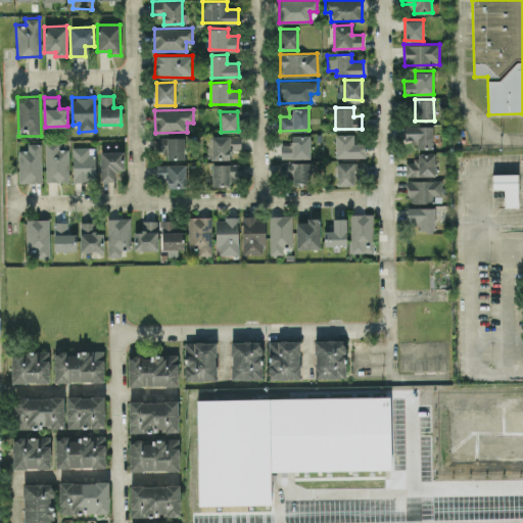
[(432,125),(405,126),(405,139),(417,139),(417,148),(433,147),(432,125)]
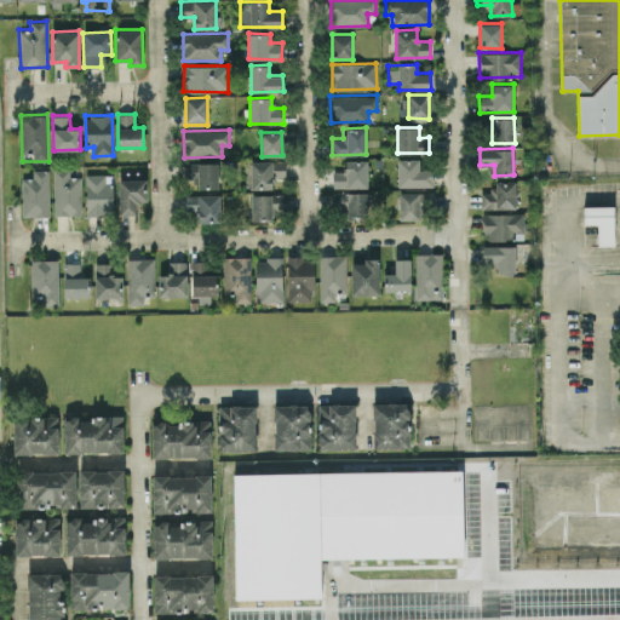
[(432,185),(432,170),(419,170),(419,159),(397,159),(399,187),(432,185)]
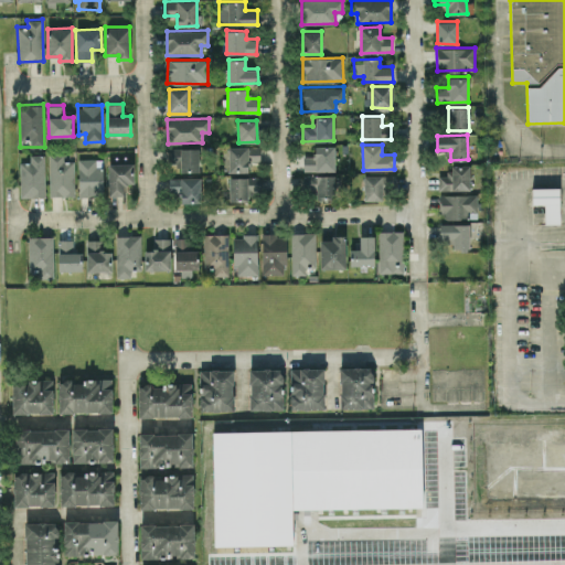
[(260,147),(227,146),(227,171),(248,172),(248,161),(259,161),(260,147)]
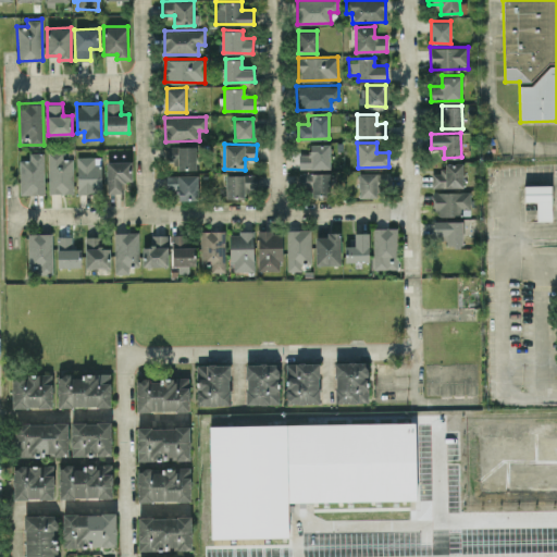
[(330,144),(310,144),(310,153),(299,153),(299,169),(330,168),(330,144)]
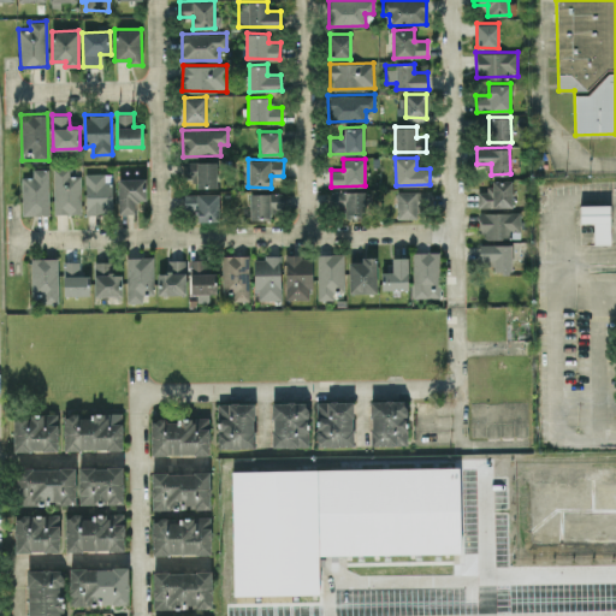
[(217,161),(185,161),(187,177),(196,177),(196,188),(217,187),(217,161)]
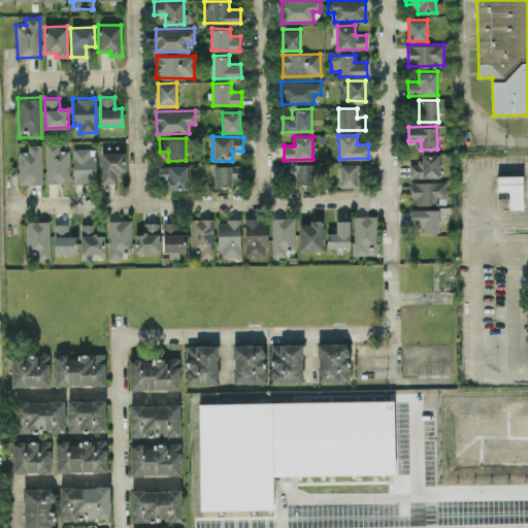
[(69,183),(69,150),(60,150),(59,143),(45,144),(45,184),(69,183)]
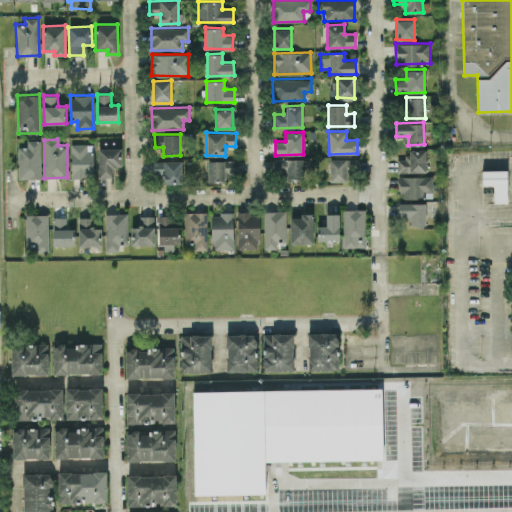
[(40,178),(40,140),(27,140),(27,146),(18,147),(18,178),(40,178)]
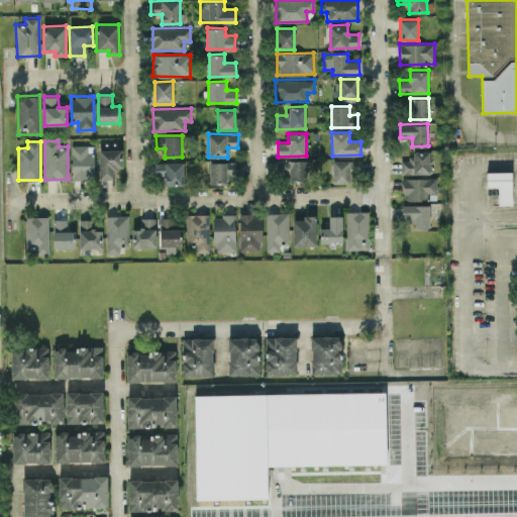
[(92,144),(71,145),(72,180),(93,179),(92,144)]
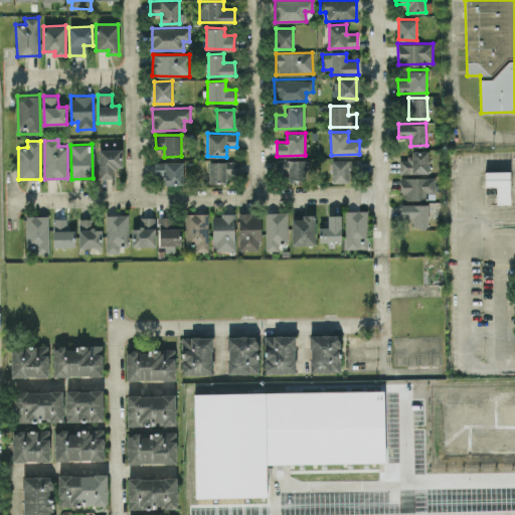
[(99,178),(114,178),(114,167),(122,167),(121,148),(99,149),(99,178)]
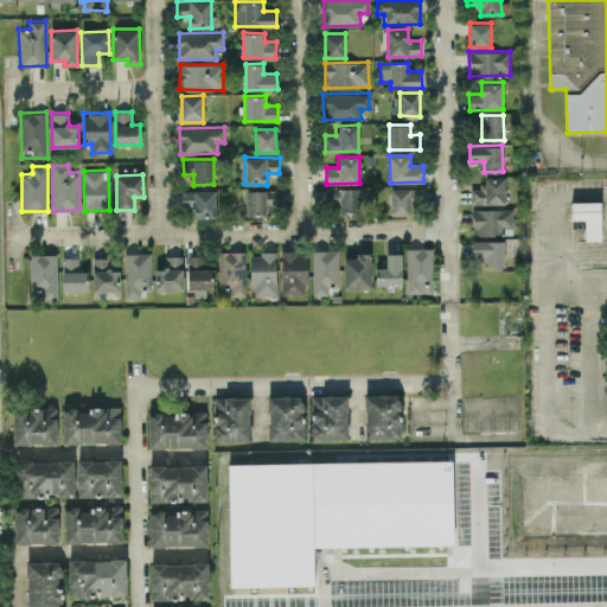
[(505,203),(504,177),(481,178),(481,187),(471,187),(471,204),(505,203)]
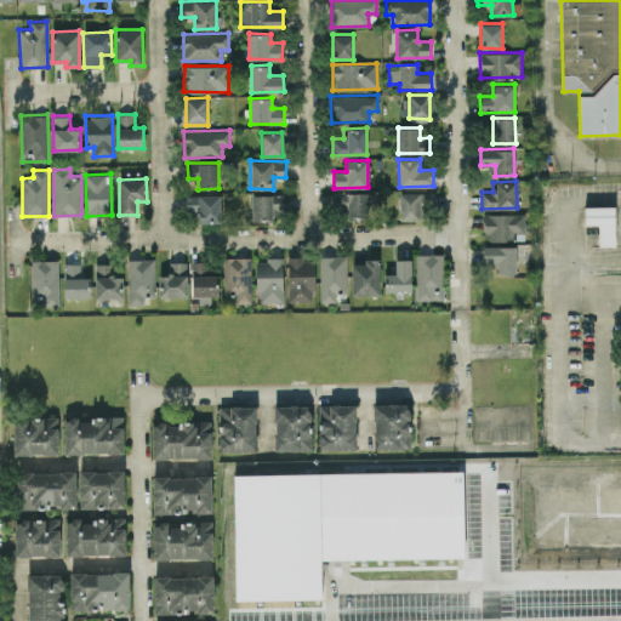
[(368,192),(331,193),(331,210),(347,210),(347,217),(369,216),(368,192)]
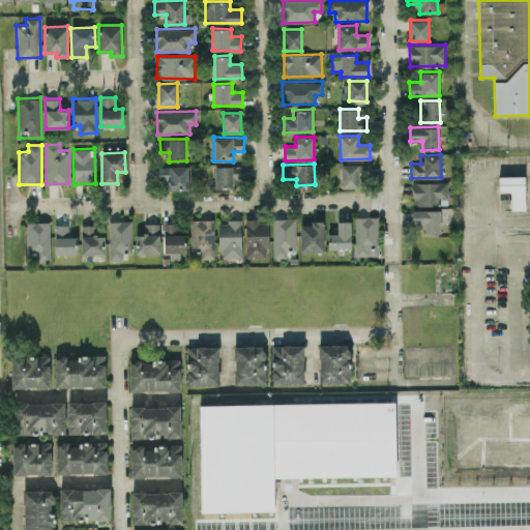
[(342,187),(359,187),(358,177),(363,177),(363,164),(341,165),(342,187)]
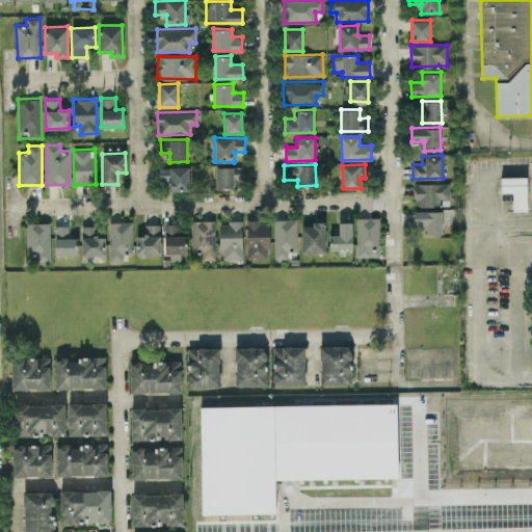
[(215,166),(216,189),(233,189),(233,180),(245,180),(244,165),(215,166)]
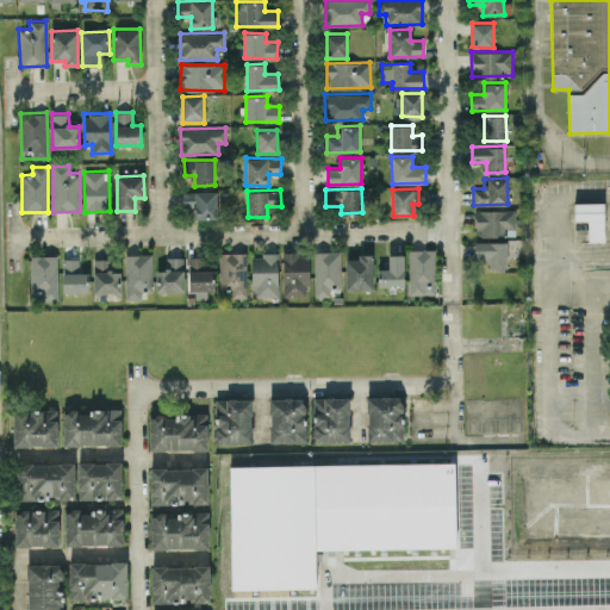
[(192,219),(216,218),(216,191),(182,192),(182,207),(192,207),(192,219)]
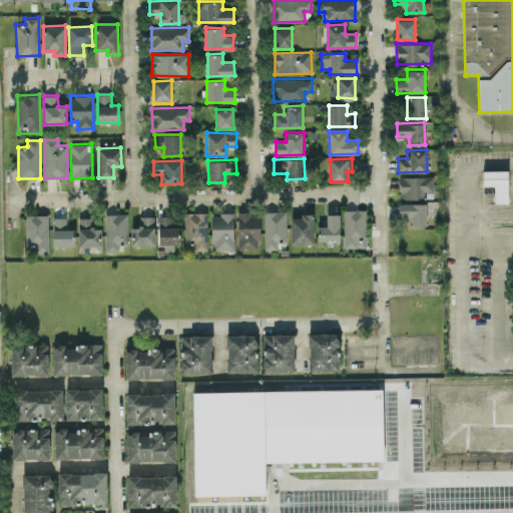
[(508,170),(483,170),(483,185),(494,184),(494,202),(508,202),(508,170)]
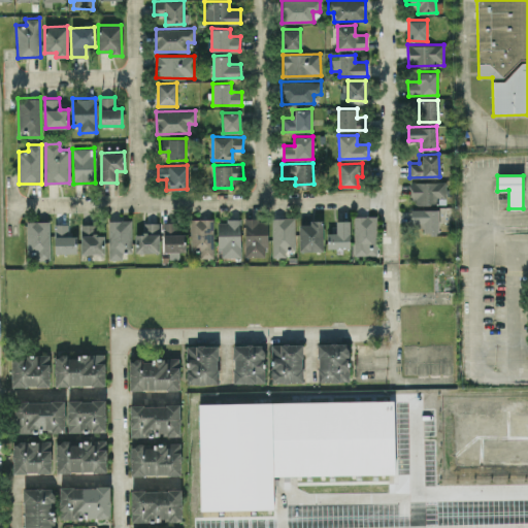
[(411,182),(411,204),(437,204),(437,196),(446,196),(446,182),(411,182)]
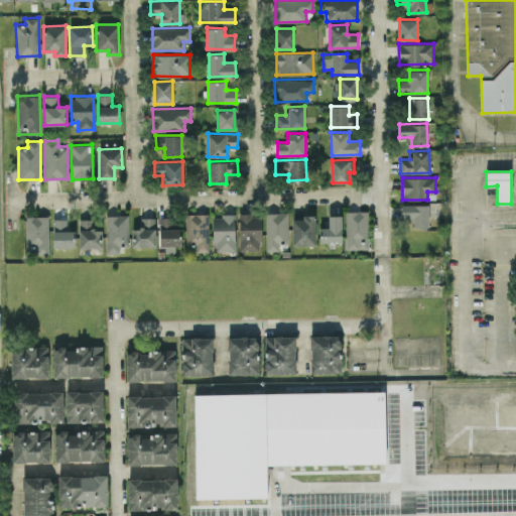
[(428,204),(401,204),(401,219),(413,219),(413,227),(428,226),(428,204)]
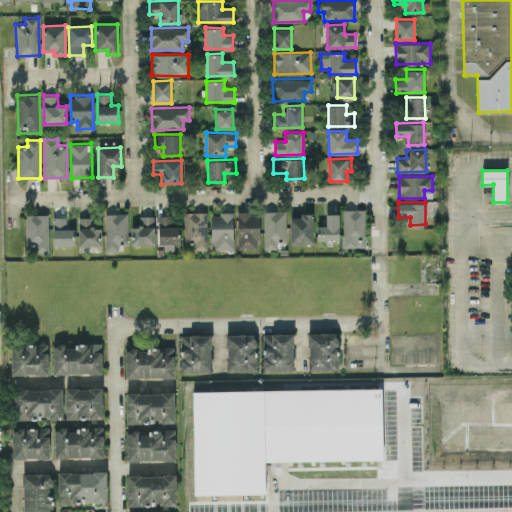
[(342,209),(343,247),(366,247),(365,209),(342,209)]
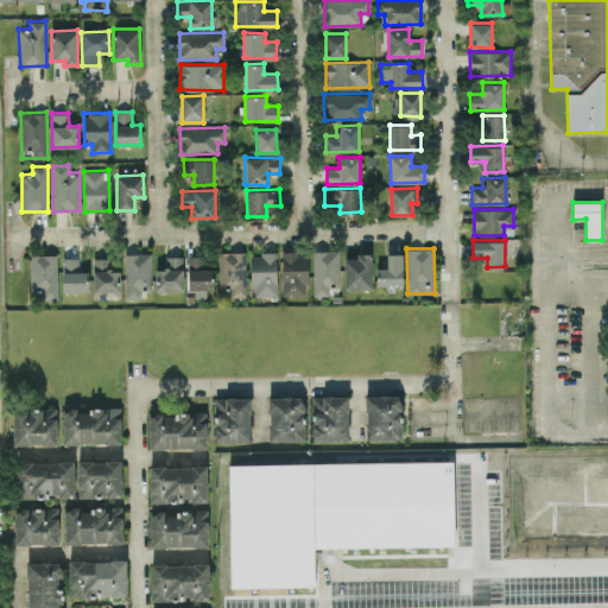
[(312,251),(314,296),(329,295),(329,287),(340,287),(339,249),(312,251)]
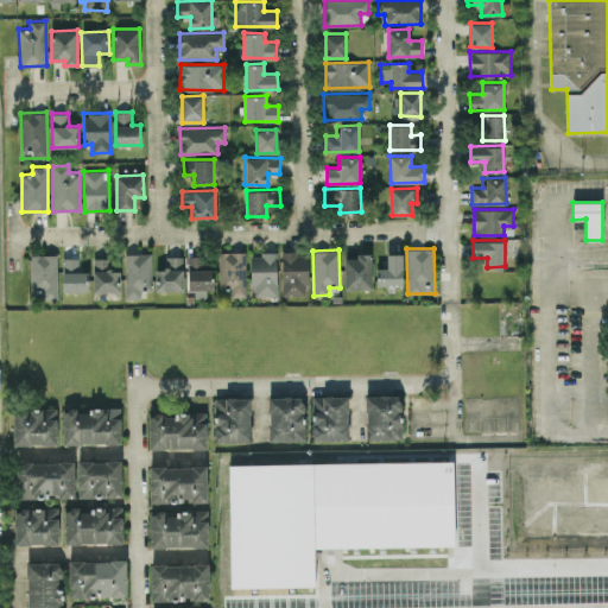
[(246,296),(245,251),(219,252),(220,290),(229,290),(230,296),(246,296)]
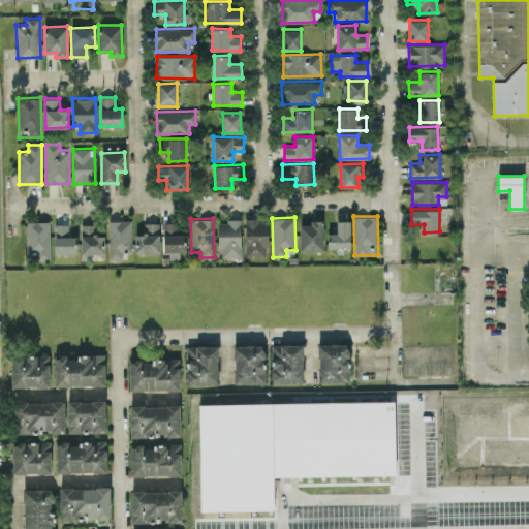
[(245,256),(268,257),(268,219),(246,219),(245,256)]
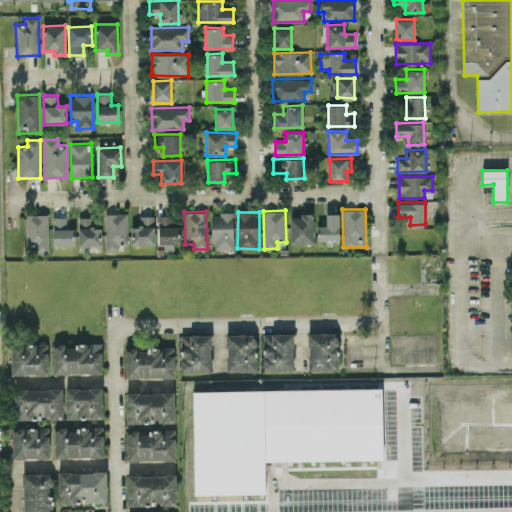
[(106,251),(119,251),(119,244),(128,244),(127,213),(105,213),(106,251)]
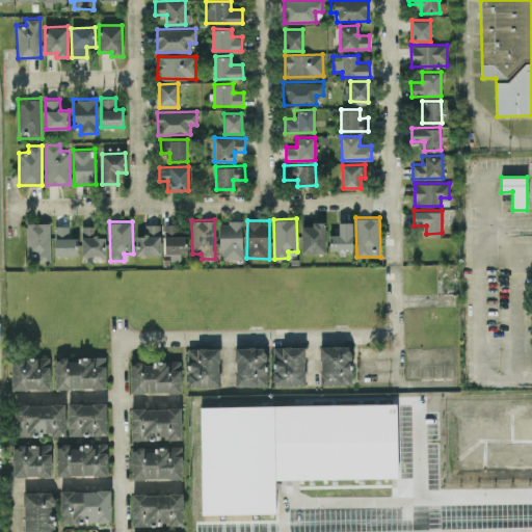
[(242,221),(219,221),(220,259),(242,259),(242,221)]
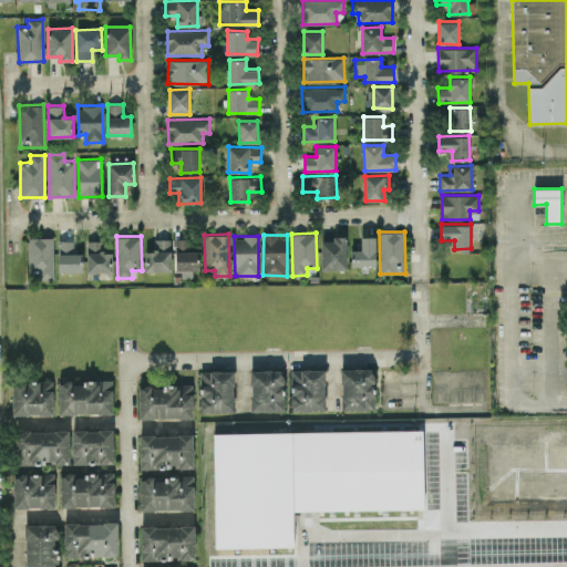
[(346,236),(332,236),(332,240),(321,240),(321,269),(347,269),(346,236)]
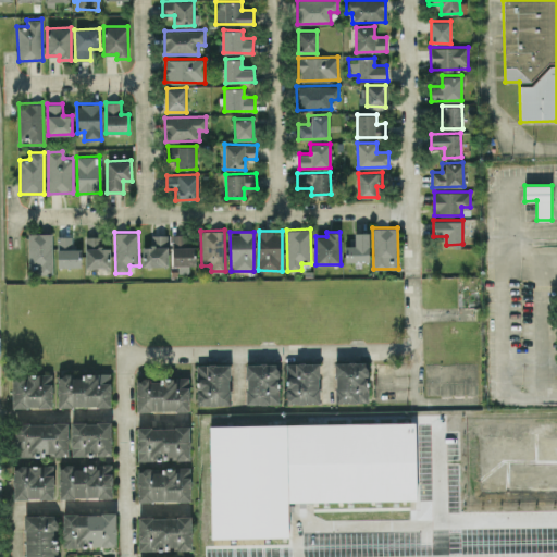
[(346,261),(369,260),(369,232),(354,233),(354,245),(345,245),(346,261)]
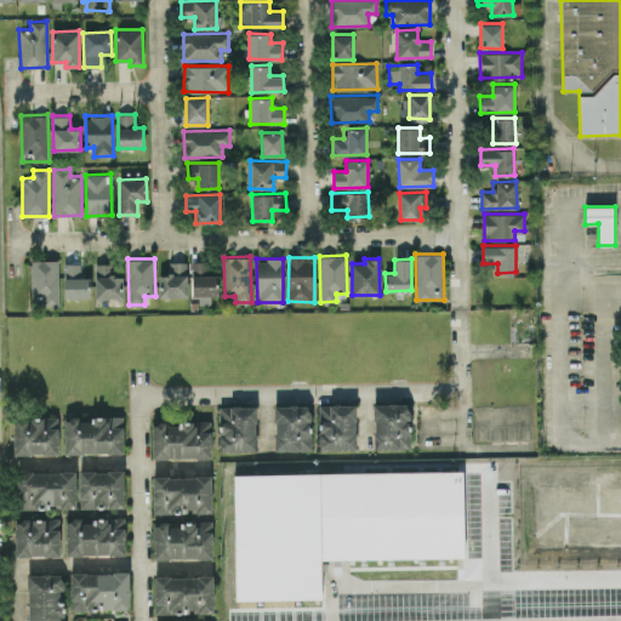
[(58,260),(30,260),(30,298),(43,298),(43,306),(58,306),(58,260)]
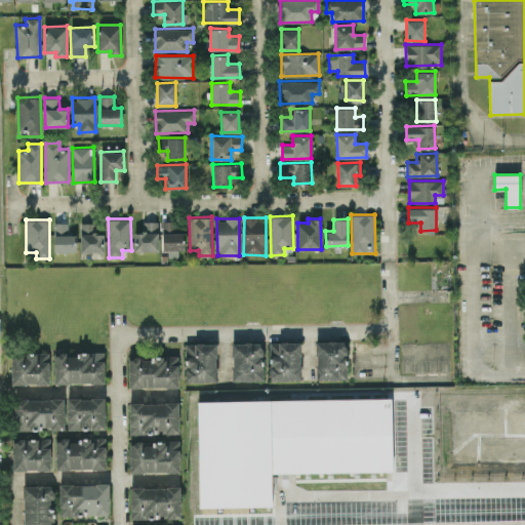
[(134,232),(134,251),(158,250),(158,220),(143,221),(143,232),(134,232)]
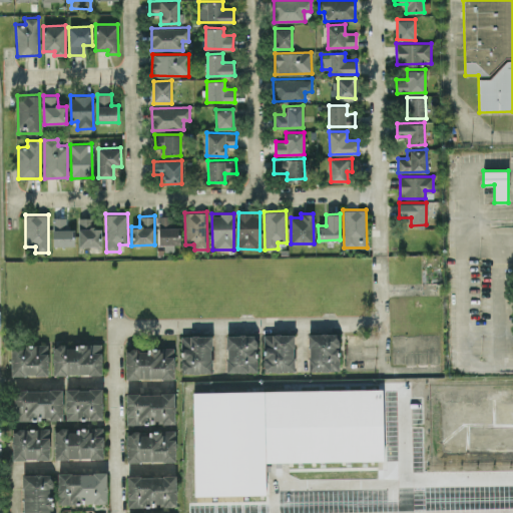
[(159,243),(180,243),(179,226),(172,226),(172,215),(158,215),(159,243)]
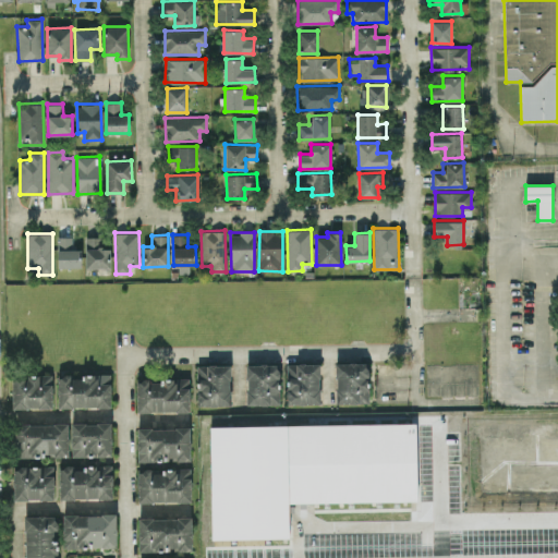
[(58,267),(81,267),(81,249),(72,249),(72,237),(57,237),(58,267)]
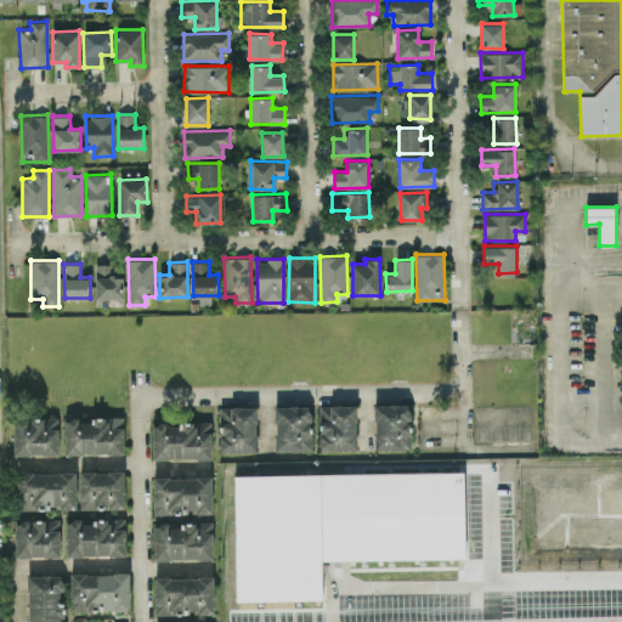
[(123,298),(123,276),(113,276),(113,264),(95,264),(96,298),(123,298)]
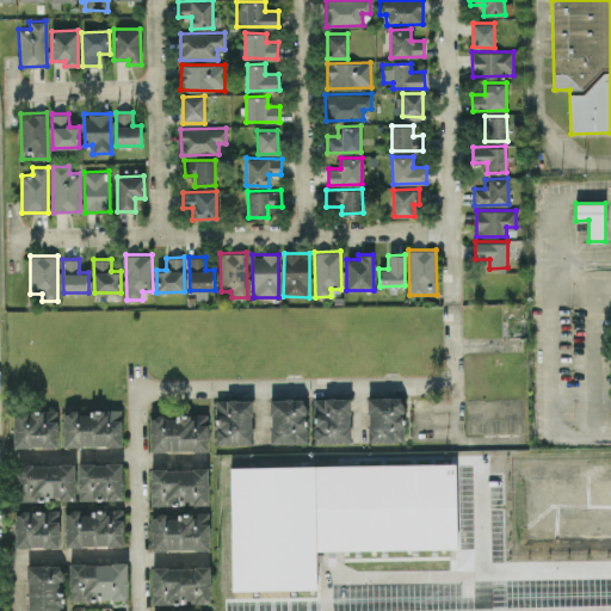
[(403,442),(403,397),(368,396),(368,440),(403,442)]
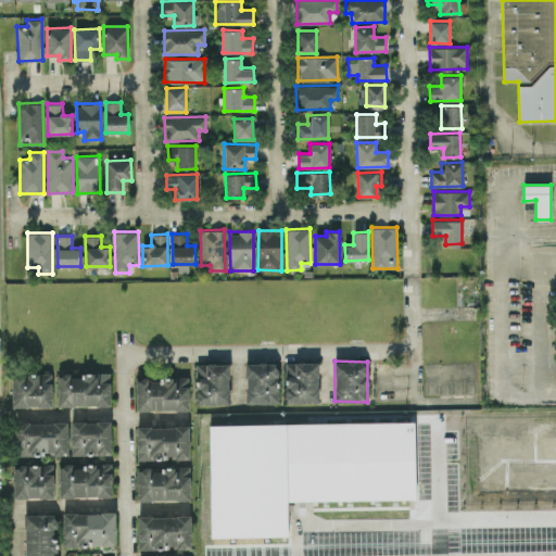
[(245,403),(279,402),(278,362),(245,363),(245,403)]
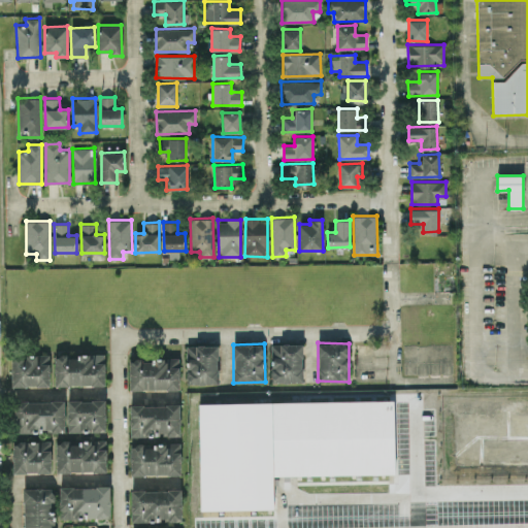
[(302,343),(270,343),(271,383),(303,382),(302,343)]
